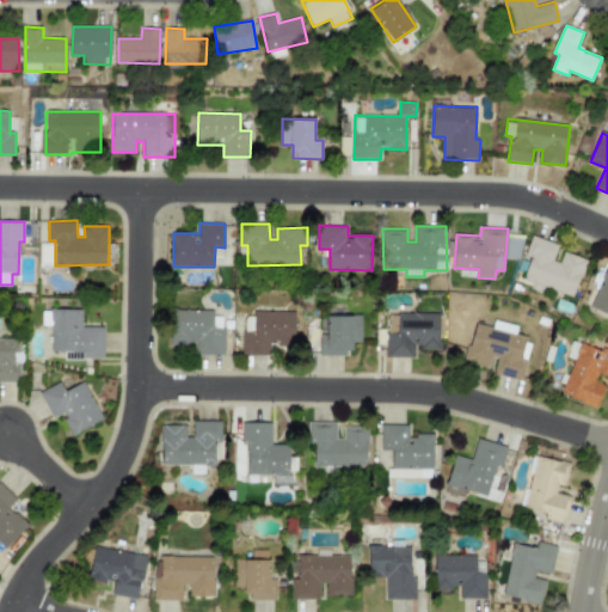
[(521,259),(524,236),(509,233),(507,258),(521,259)]
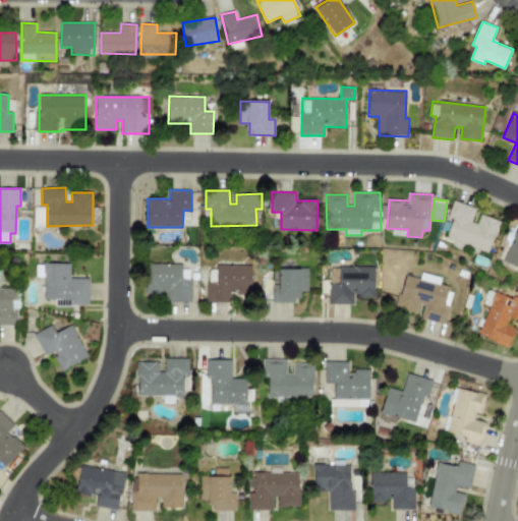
[(491,252),(500,221),(481,215),(478,223),(472,221),(476,208),(454,200),(449,217),(453,219),(447,238),(491,252)]
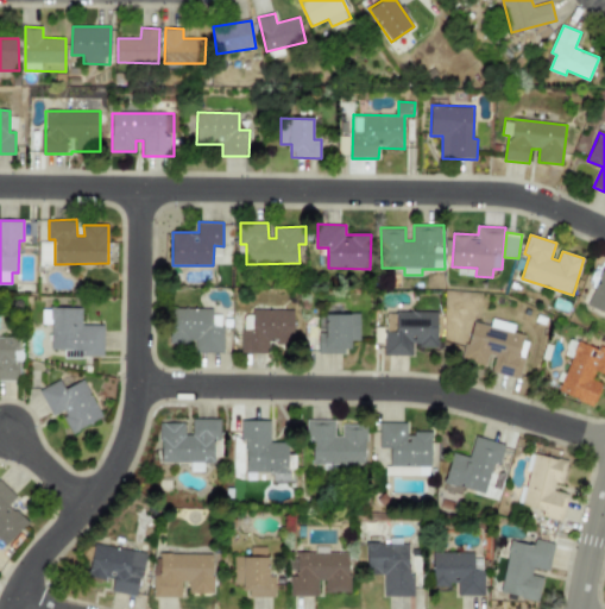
[(42,240),(41,263),(54,263),(54,242),(42,240)]
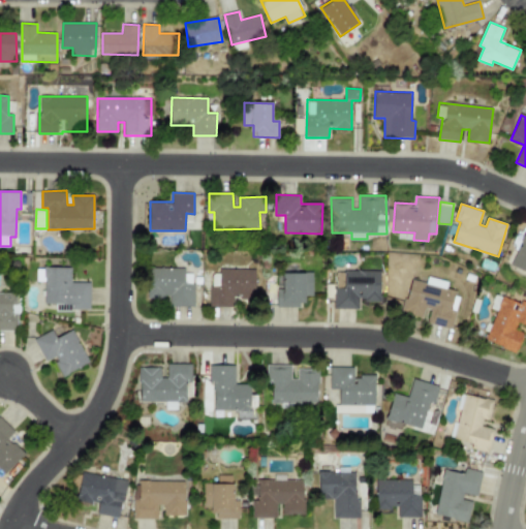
[(525,231),(512,267),(525,272),(525,231)]
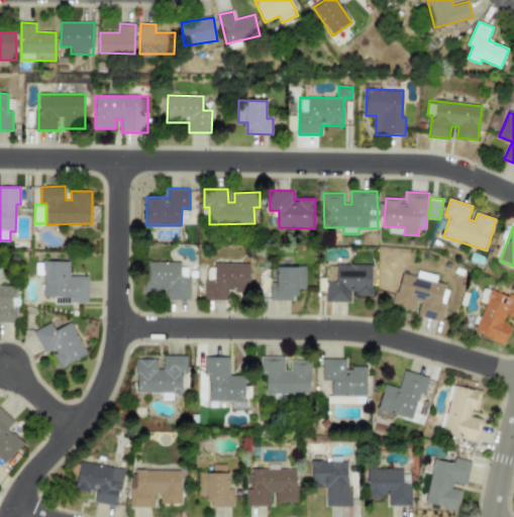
[(89,276),(71,276),(71,262),(36,261),(36,275),(44,275),(44,297),(71,297),(71,302),(89,303),(89,276)]
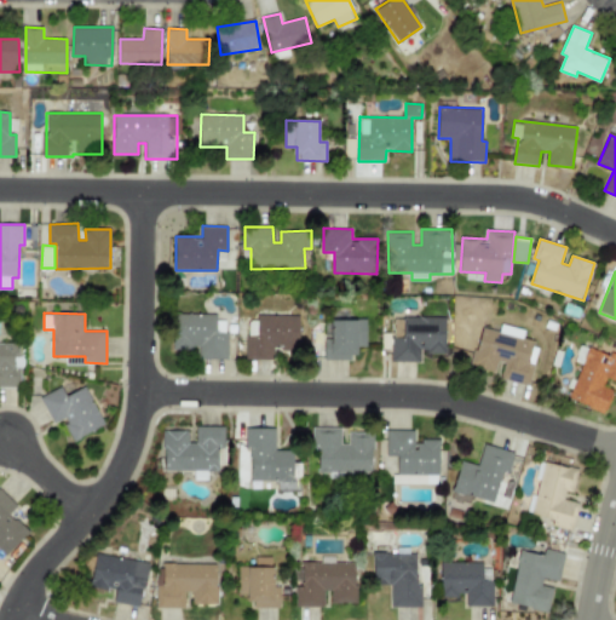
[(174,349),(200,349),(200,359),(228,360),(229,321),(218,321),(218,315),(176,314),(174,349)]
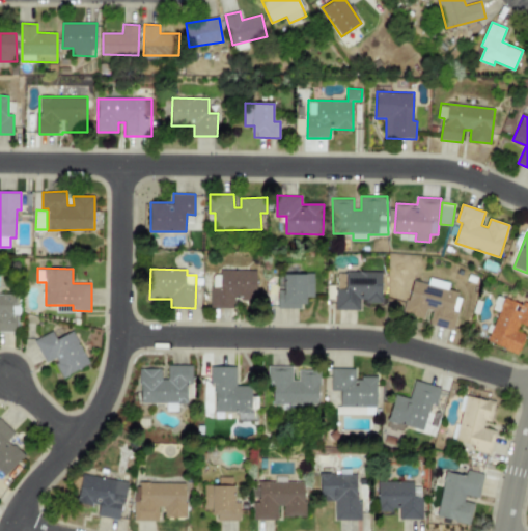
[(257,271),(213,270),(212,307),(234,308),(234,299),(257,300),(257,271)]
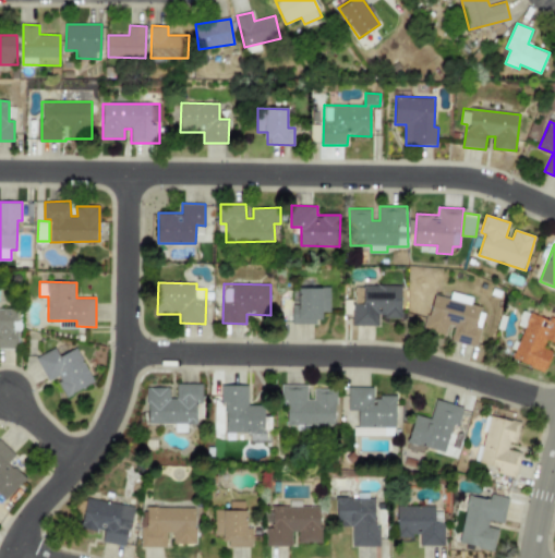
[(379,326),(379,317),(402,318),(403,286),(364,284),(364,303),(353,303),(353,325),(379,326)]
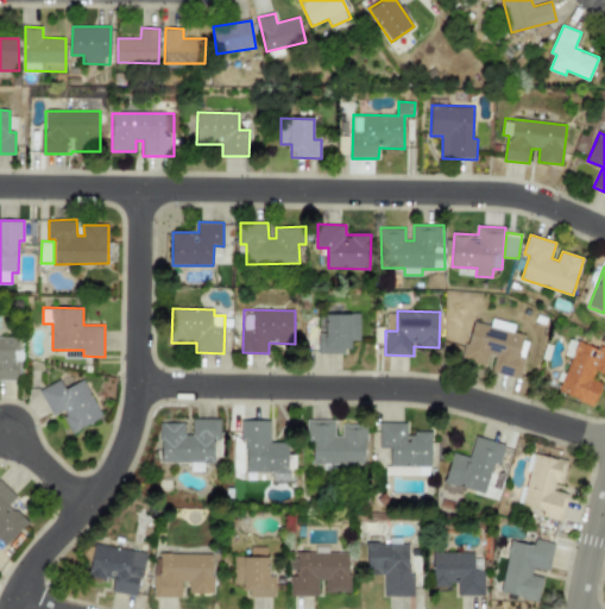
[(361,340),(360,313),(327,314),(327,333),(320,333),(320,353),(350,353),(350,340),(361,340)]
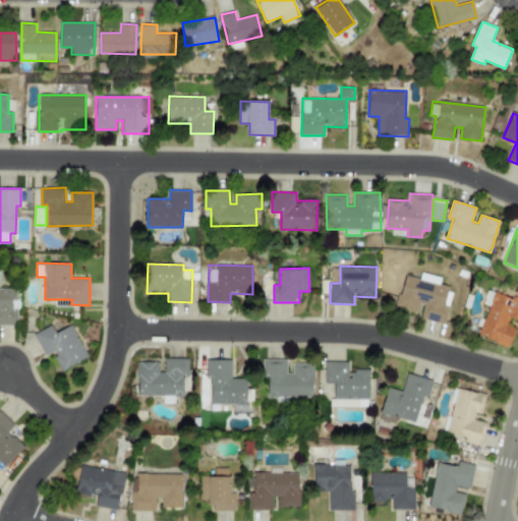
[(445,324),(453,287),(440,284),(442,277),(422,273),(420,279),(405,275),(397,308),(420,313),(419,317),(445,324)]
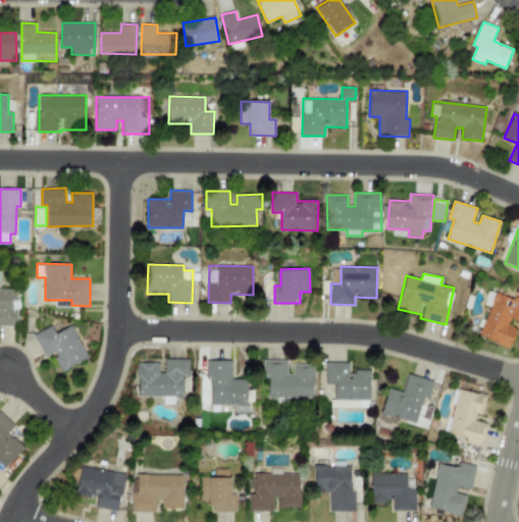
[(18,289),(0,289),(0,326),(18,326),(18,289)]
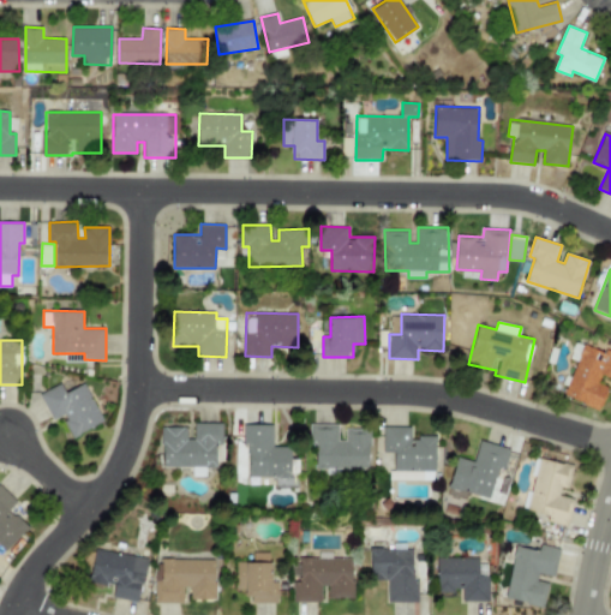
[(601,410),(609,386),(600,383),(603,376),(610,378),(610,352),(583,342),(565,396),(601,410)]
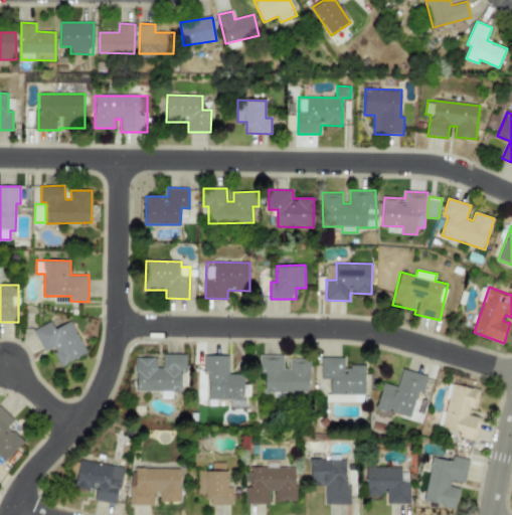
[(34,329),(44,352),(53,348),(61,366),(88,354),(72,321),(55,328),(52,321),(34,329)]
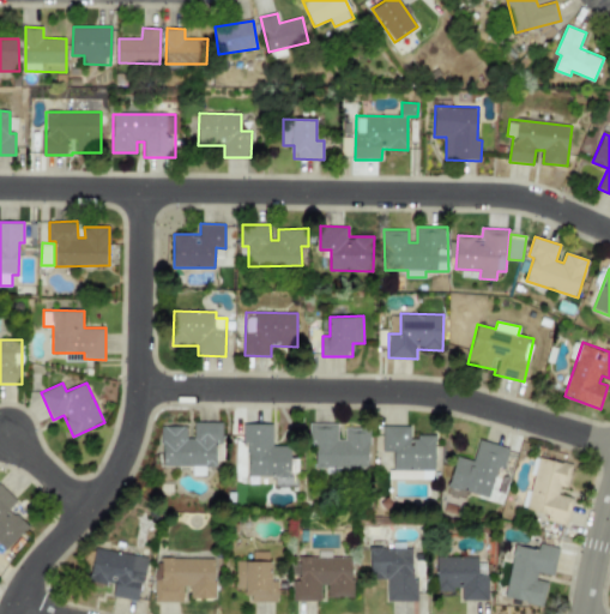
[(163,427),(163,467),(193,467),(193,475),(206,475),(206,467),(217,467),(217,444),(223,444),(223,422),(194,422),(194,438),(187,438),(187,427),(163,427)]
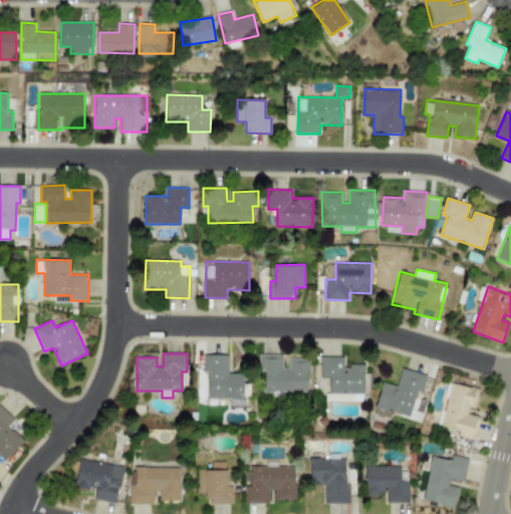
[(264,392),(310,392),(310,358),(289,358),(289,368),(283,368),(284,354),(260,354),(260,370),(265,370),(264,392)]
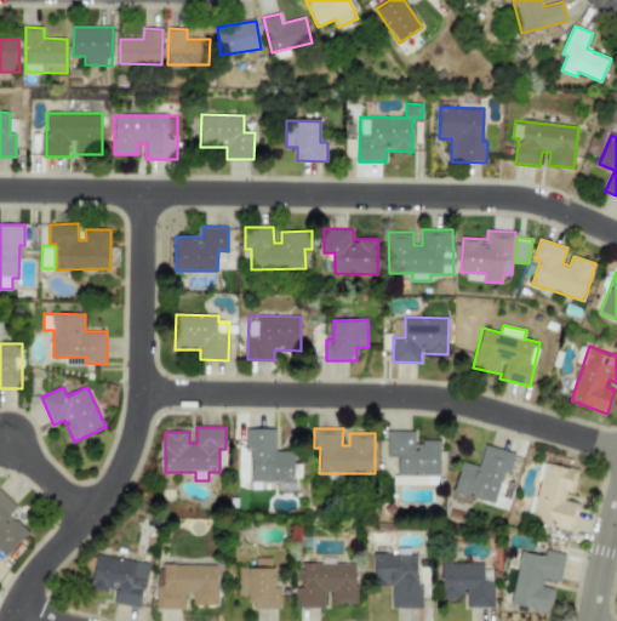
[(416,431),(388,431),(388,456),(399,457),(399,474),(440,474),(441,442),(416,440),(416,431)]
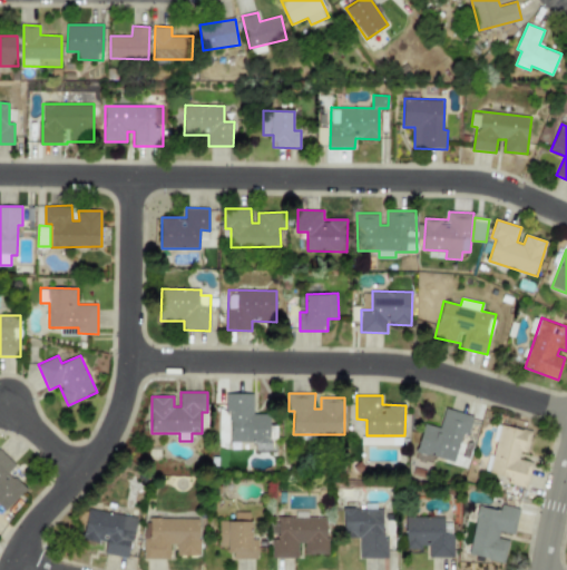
[(418,452),(458,463),(470,415),(446,409),(441,428),(424,423),(418,452)]
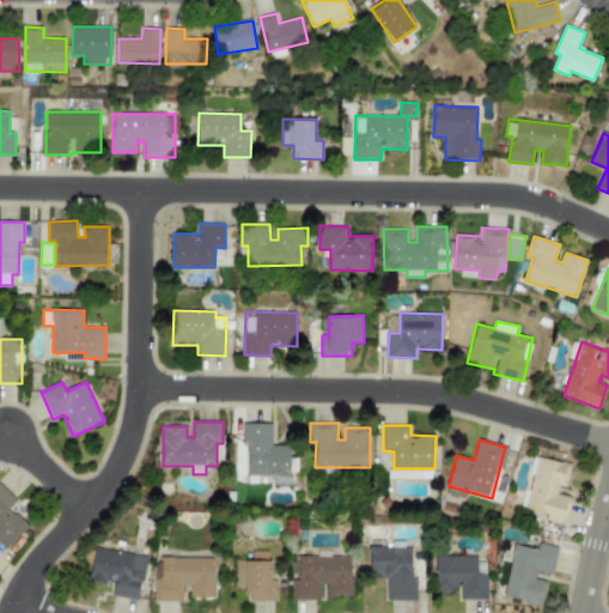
[(572,463),(534,456),(530,473),(531,474),(524,509),(548,513),(547,520),(565,523),(571,492),(567,492),(572,463)]
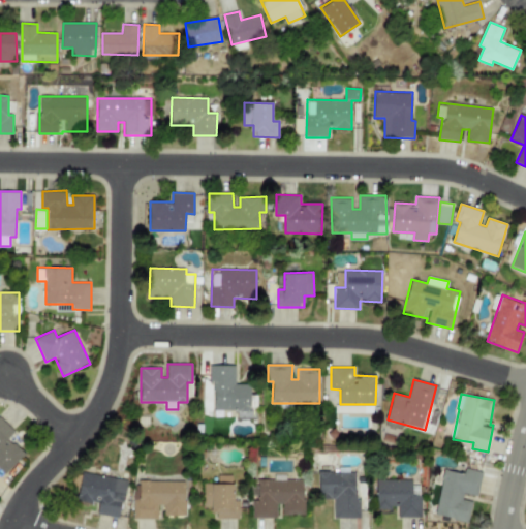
[(338,413),(375,412),(375,405),(338,406),(338,413)]
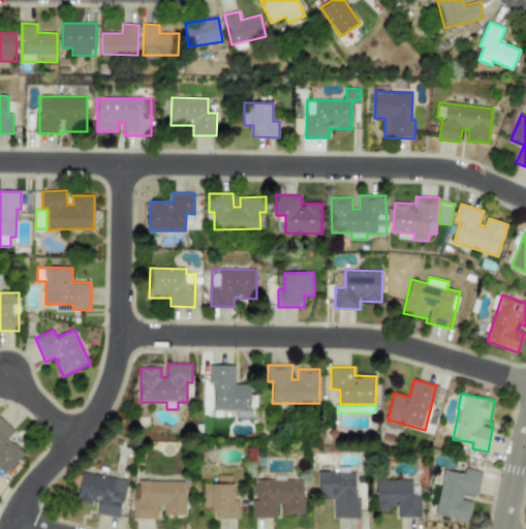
[(0,470),(5,475),(25,454),(9,438),(16,432),(0,416),(0,470)]
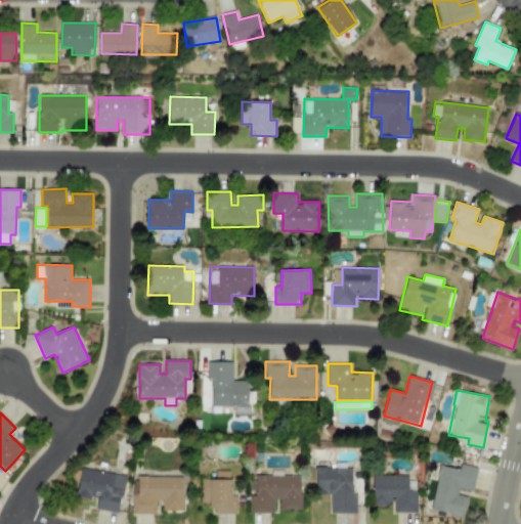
[(432,511),(466,516),(469,496),(460,495),(460,489),(474,491),(477,470),(440,464),(432,511)]
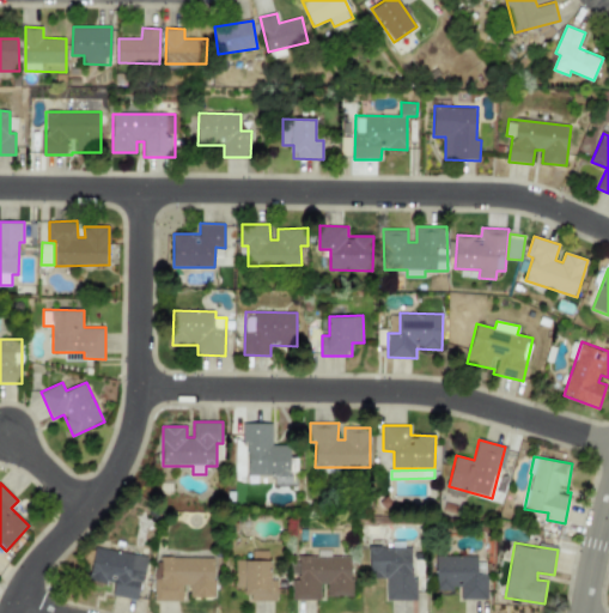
[(370,578),(388,578),(387,600),(414,600),(415,547),(370,546),(370,578)]
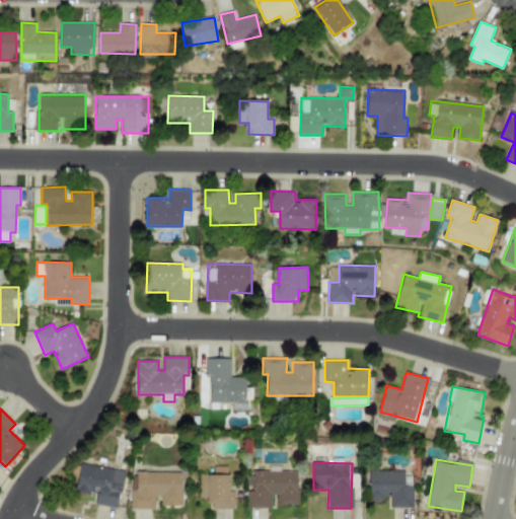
[(95,504),(119,508),(125,470),(81,463),(76,493),(96,496),(95,504)]
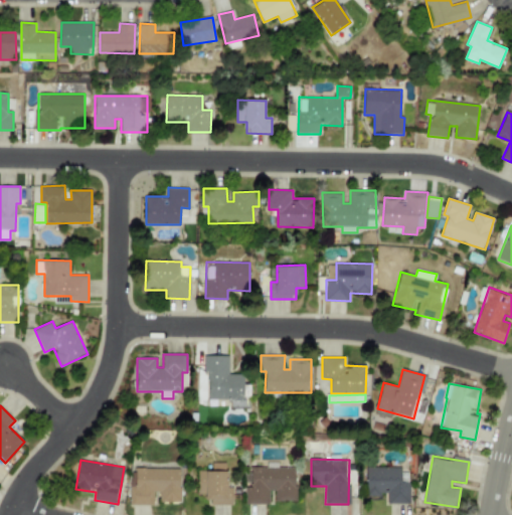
[(198,471),(199,496),(211,496),(212,505),(234,505),(233,486),(228,486),(227,463),(212,463),(213,470),(198,471)]
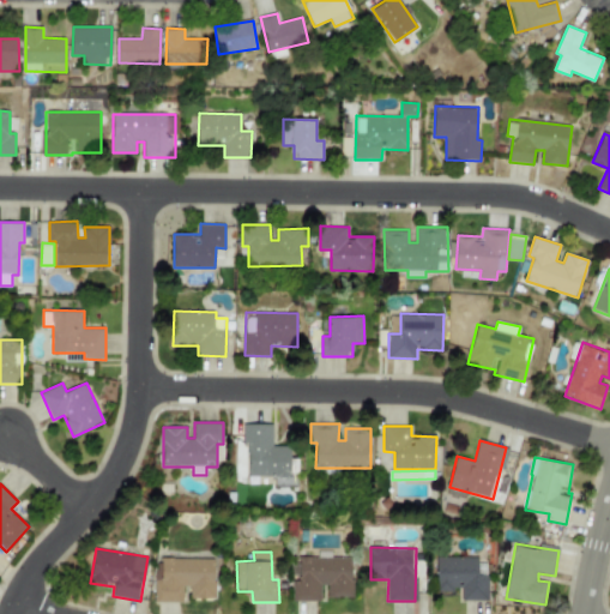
[(354,557),(301,558),(301,581),(294,581),(294,601),(322,601),(322,587),(328,587),(328,597),(355,597),(354,557)]
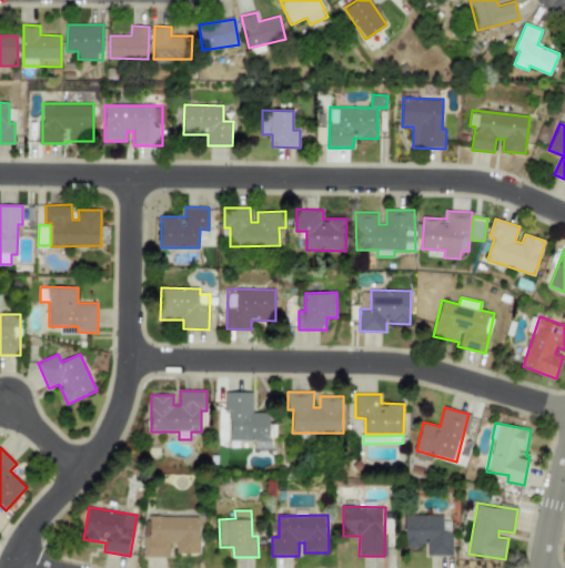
[(404,548),(425,549),(425,555),(452,556),(453,516),(405,515),(404,548)]
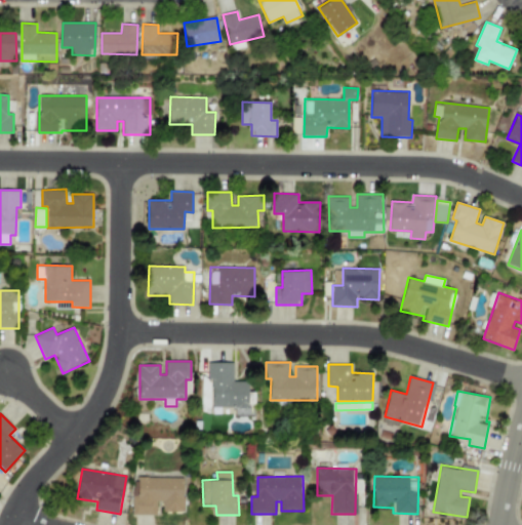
[(185,477),(134,477),(134,515),(158,515),(158,502),(163,502),(163,512),(185,512),(185,477)]
